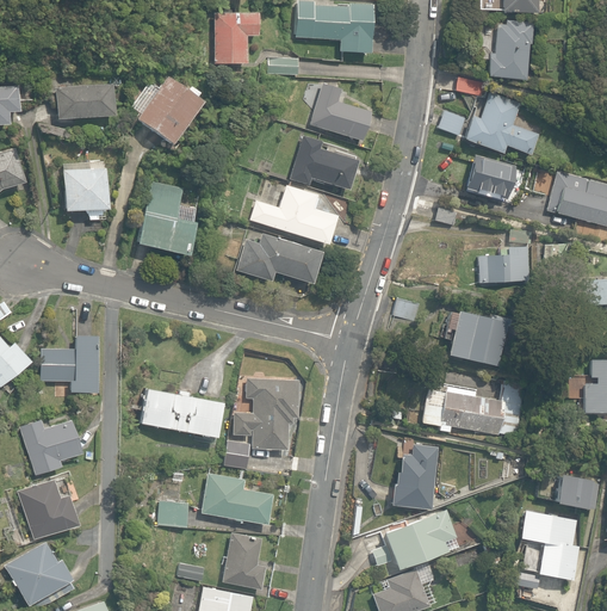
[(503,12),(540,13),(539,0),(479,0),(479,10),(503,10),(503,12)]
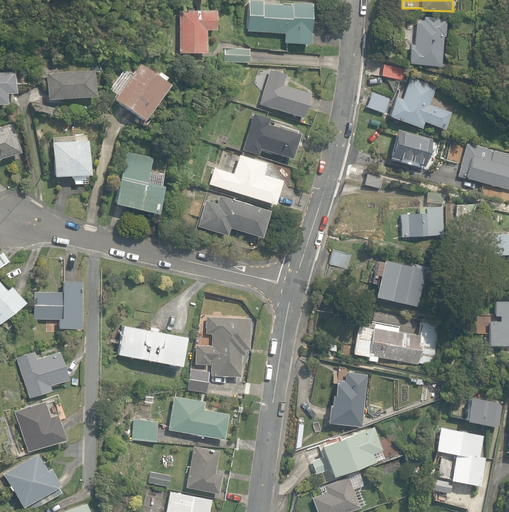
[(285,43),(310,44),(313,4),(292,3),(292,6),(250,3),(248,32),(285,34),(285,43)]
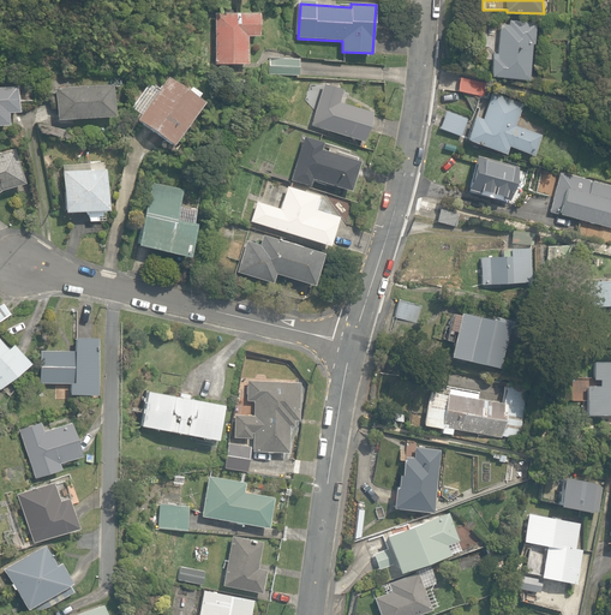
[(216,64),(249,64),(249,35),(258,35),(258,13),(216,13),(216,64)]
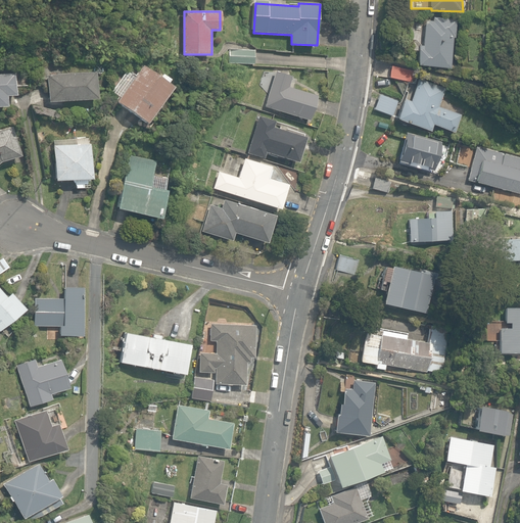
[(418,64),(452,68),(455,37),(457,37),(459,19),(434,16),(434,20),(427,20),(424,46),(420,45),(418,64)]
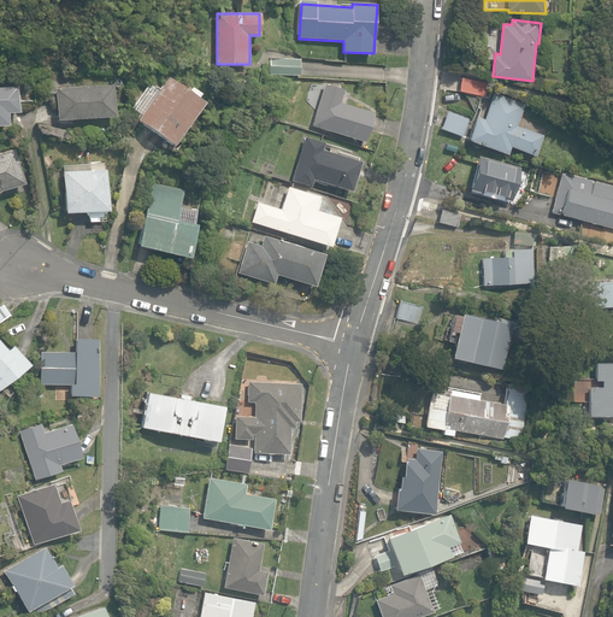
[(302,59),(275,58),(273,75),(301,76),(302,59)]
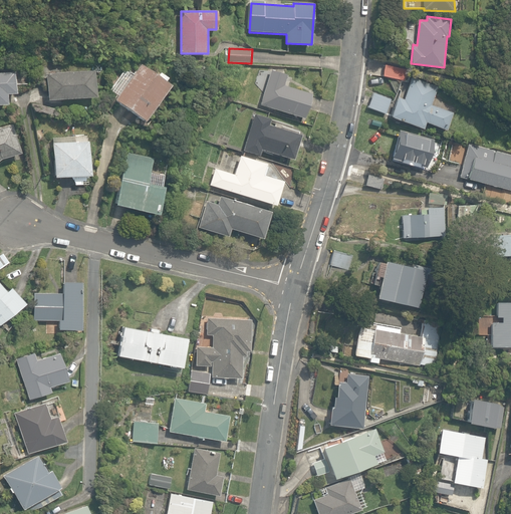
[(116,99),(145,120),(171,85),(143,64),(116,99)]
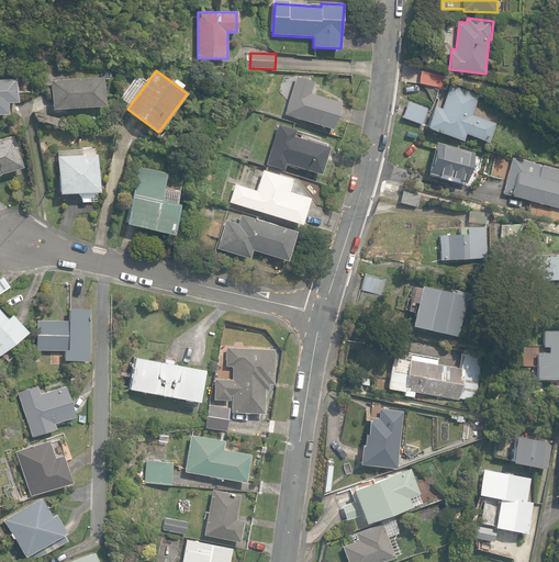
[(445,76),(424,72),(422,85),(444,89),(445,76)]
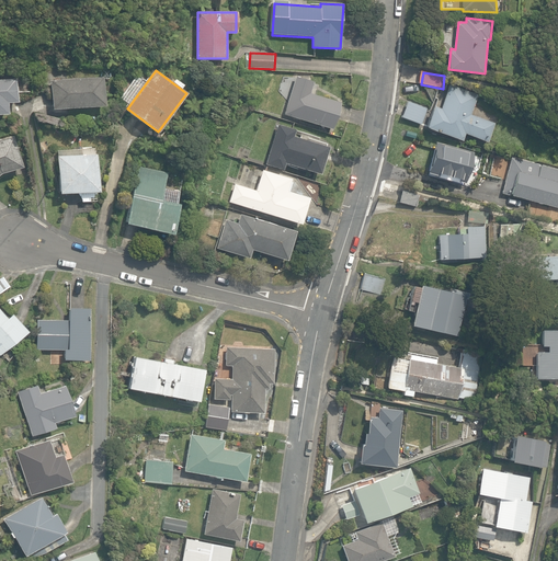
[(285,114),(332,128),(340,102),(311,93),(315,81),(297,76),(285,114)]
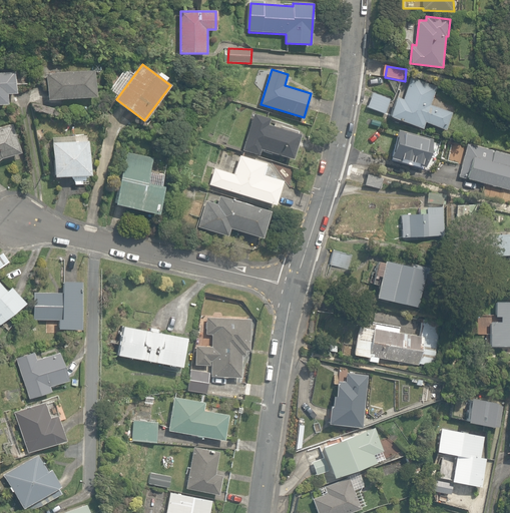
[(48,74),(49,99),(97,96),(96,71),(48,74)]
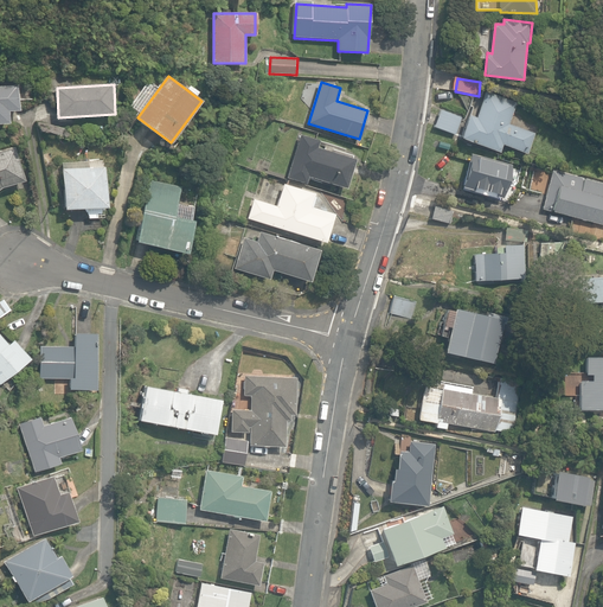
[(0,85),(0,123),(10,123),(8,112),(20,110),(19,85),(0,85)]
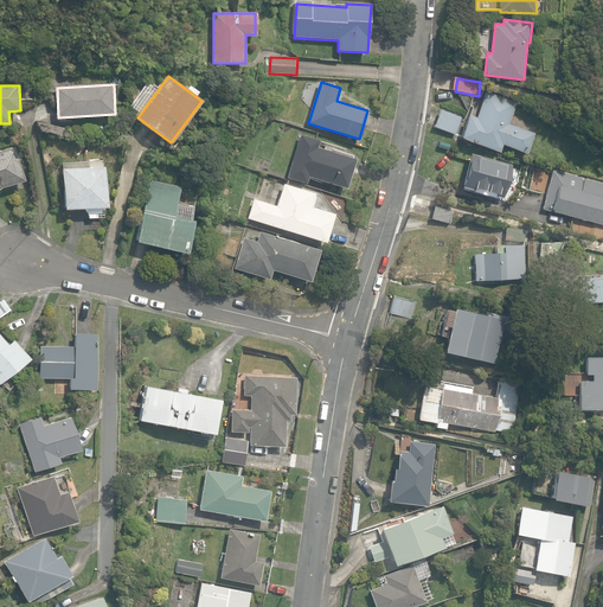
[(502,144),(528,153),(536,133),(510,125),(518,102),(487,91),(479,117),(469,115),(461,139),(500,152),(502,144)]
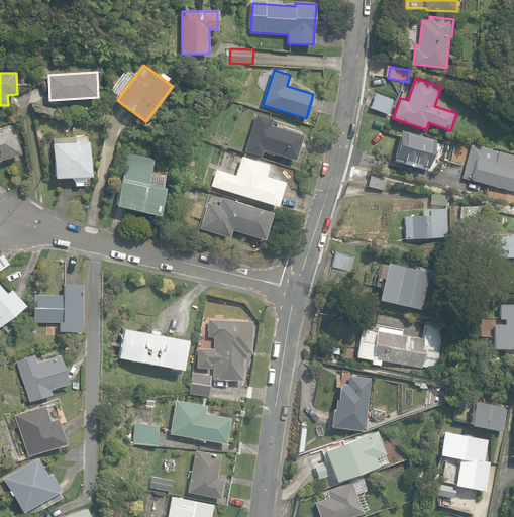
[(373,108),(390,114),(395,100),(378,94),(373,108)]
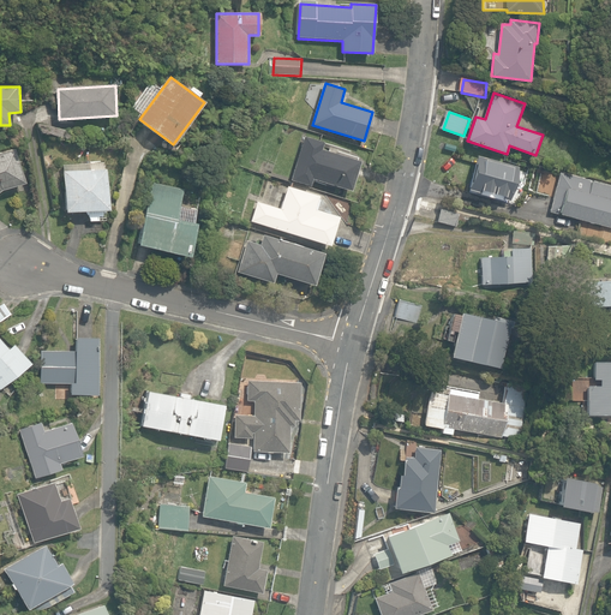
[(317,180),(351,191),(360,161),(323,149),(325,142),(306,136),(292,180),(311,186),(313,180),(317,181),(317,180)]
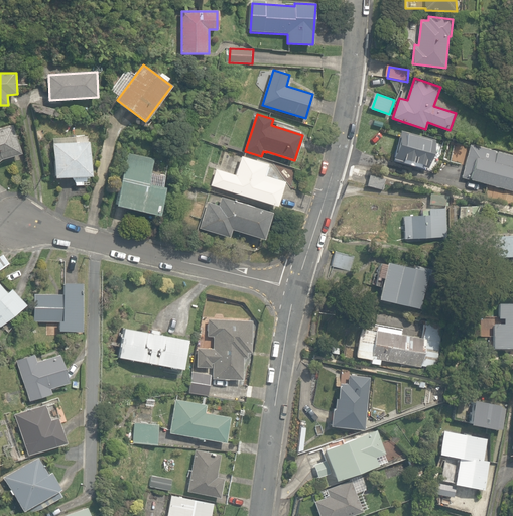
[(376,120),(374,125),(383,128),(385,123),(376,120)]
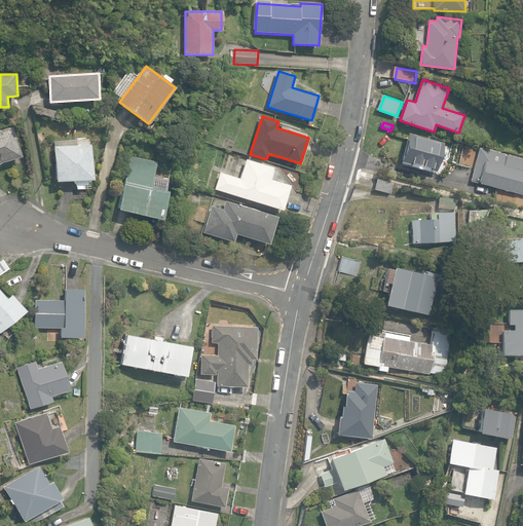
[(0,164),(3,162),(24,157),(14,127),(0,132),(0,164)]
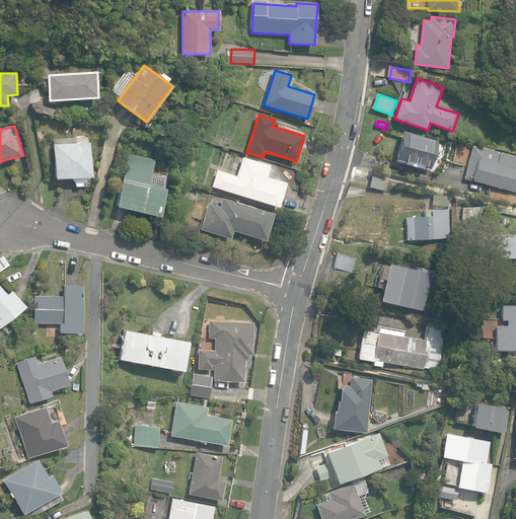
[(396,160),(432,169),(439,141),(403,131),(396,160)]
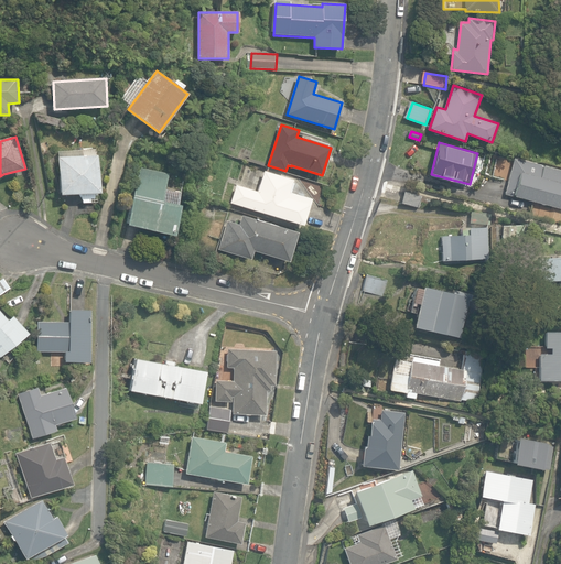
[(60,150),(61,196),(101,194),(100,155),(98,155),(98,149),(60,150)]
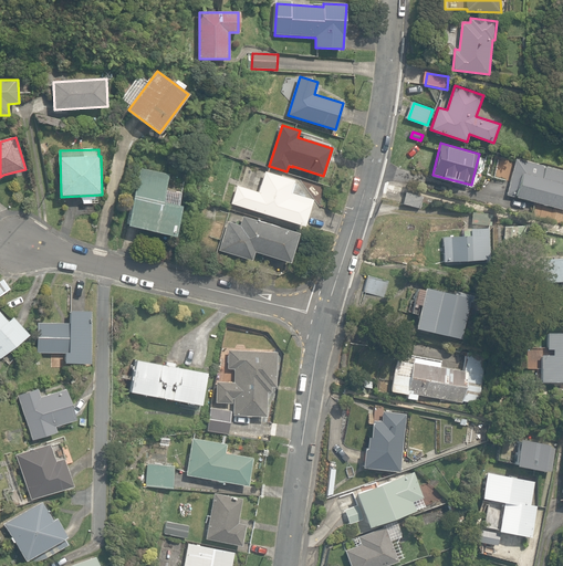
[(508,195),(562,207),(562,167),(518,157),(508,195)]
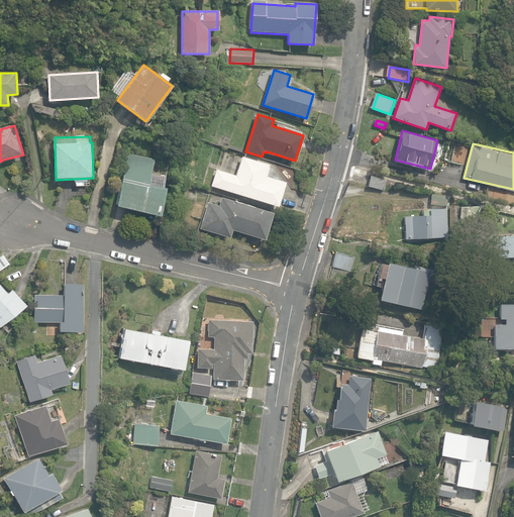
[(117,206),(160,215),(166,188),(163,188),(166,177),(152,174),(156,159),(129,152),(117,206)]
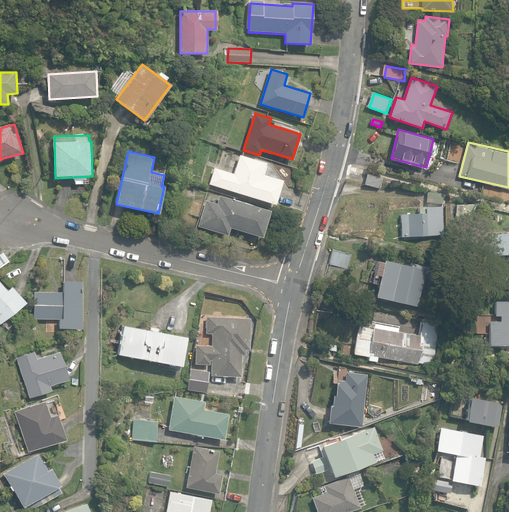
[(210,184),(275,204),(282,180),(263,174),(267,163),(241,155),(235,174),(215,167),(210,184)]
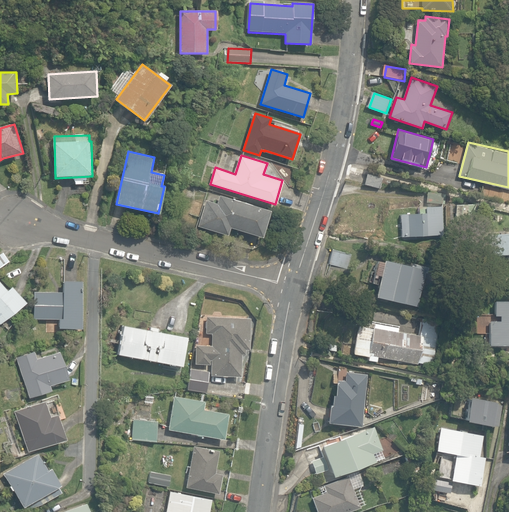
[(365,184),(383,189),(386,179),(368,173),(365,184)]
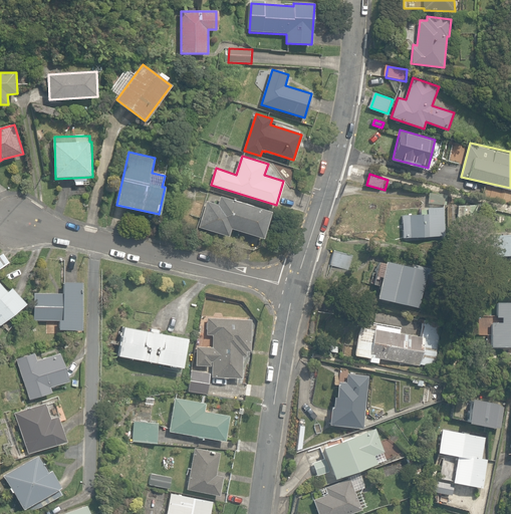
[(75,186),(89,186),(91,178),(73,178),(75,186)]
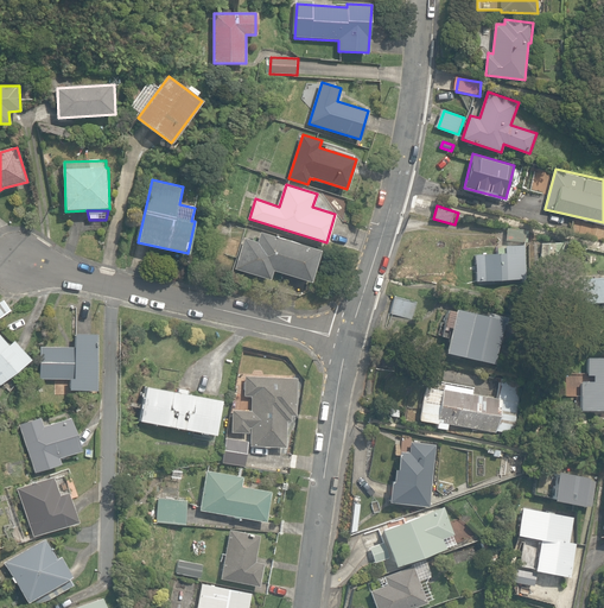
[(507,240),(529,242),(531,229),(508,228),(507,240)]
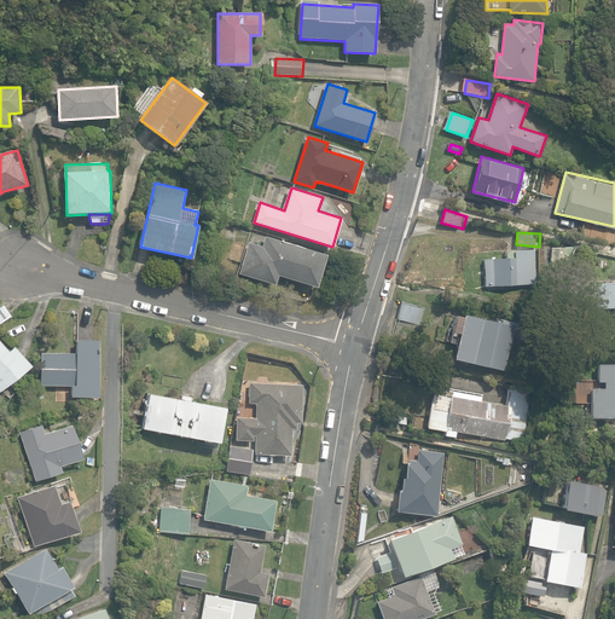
[(279,276),(317,287),(326,255),(267,237),(265,247),(250,242),(241,273),(276,285),(279,276)]
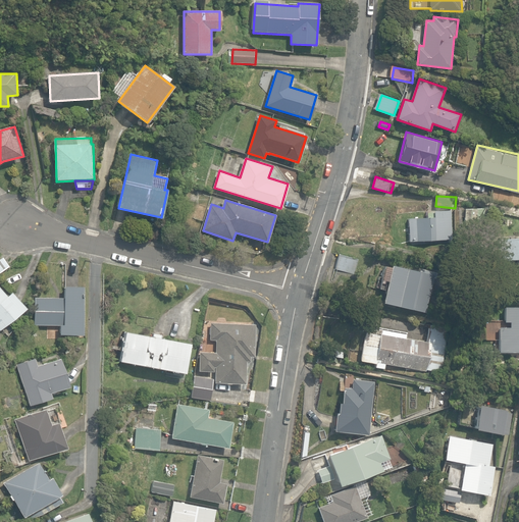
[(467,209),(468,229),(484,228),(488,208),(467,209)]
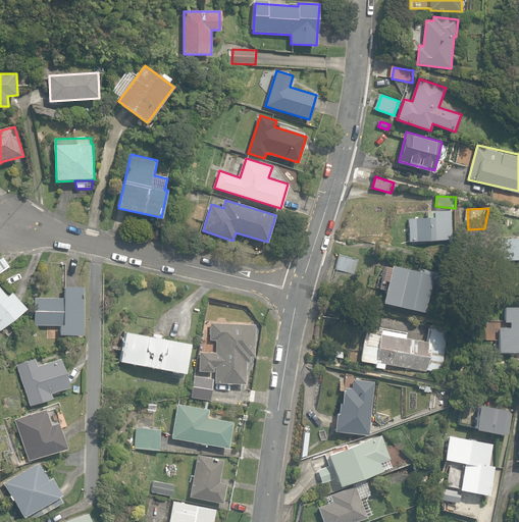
[(410,219),(411,242),(454,239),(452,210),(428,212),(429,218),(410,219)]
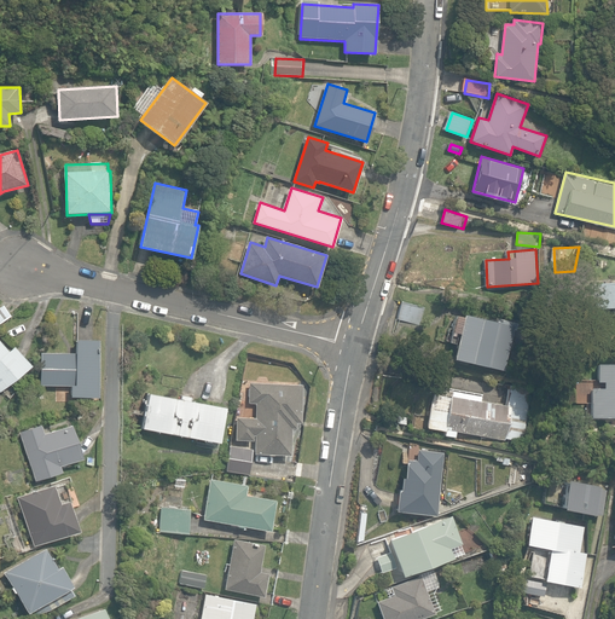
[(552,298),(567,299),(569,275),(555,273),(552,298)]
